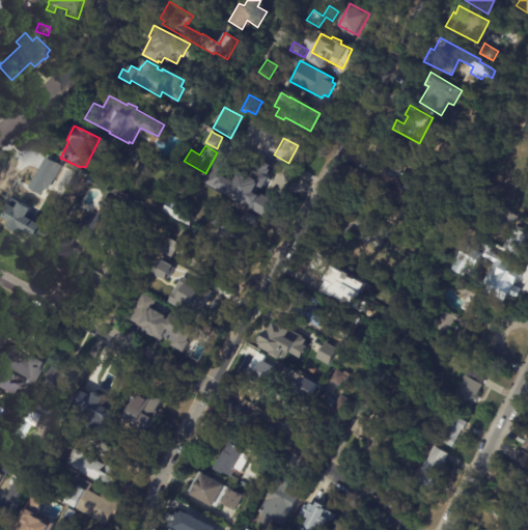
[(135,170),(143,156),(159,165),(150,179),(135,170)]
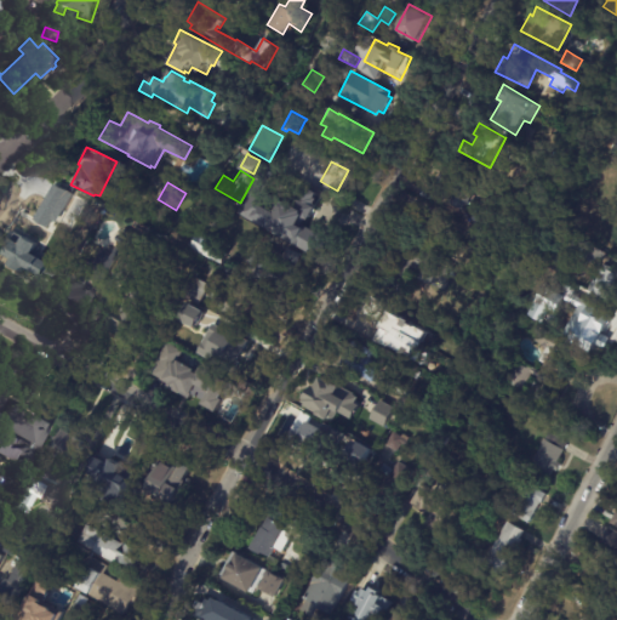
[(235,214),(312,254),(321,235),(301,225),(315,197),(290,183),(274,212),(261,205),(266,195),(250,187),(235,214)]
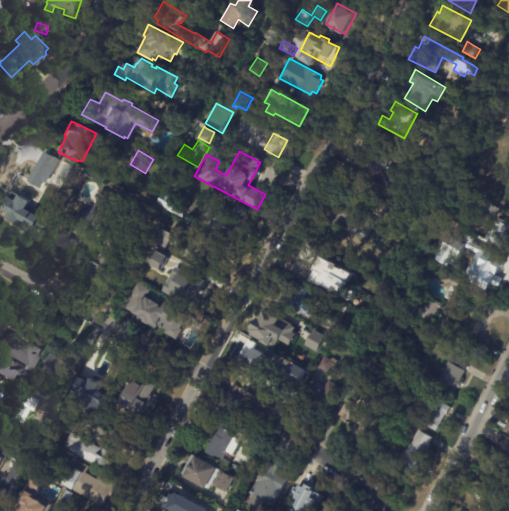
[(44,175),(38,185),(28,178),(34,168),(44,175)]
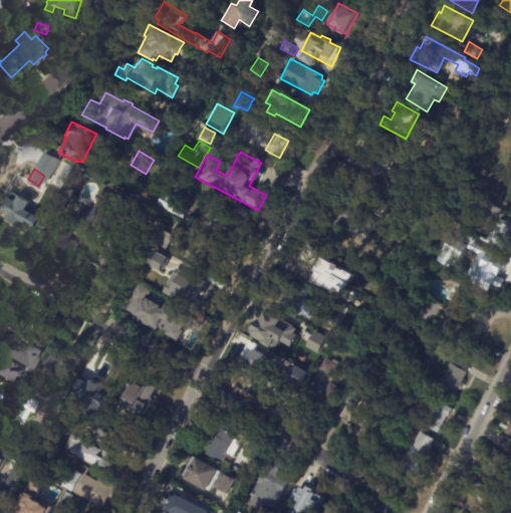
[(109,213),(94,204),(103,189),(118,197),(109,213)]
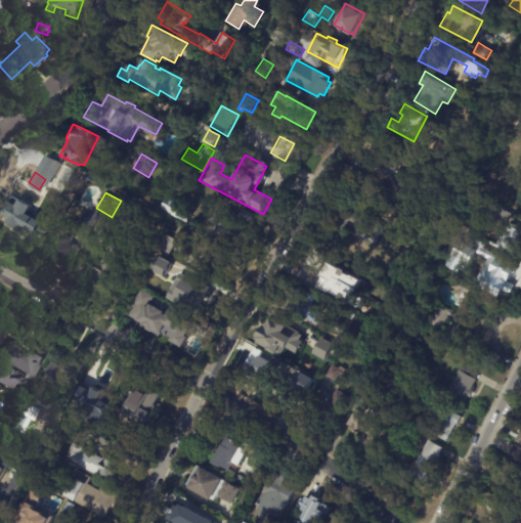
[(190,215),(186,222),(158,207),(163,197),(167,199),(169,194),(186,204),(183,209),(191,213),(190,215)]
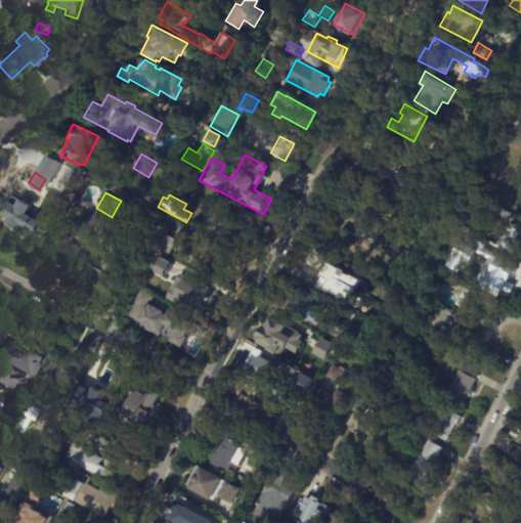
[(511,213),(505,225),(477,210),(483,199),(511,213)]
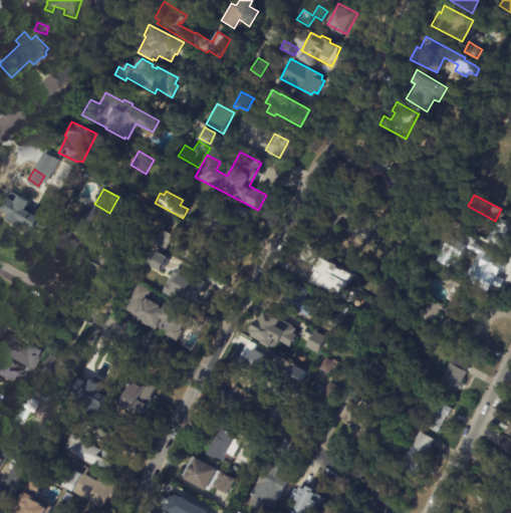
[(33,213),(35,214),(30,224),(18,217),(17,219),(14,217),(13,219),(9,216),(9,215),(3,211),(10,199),(17,202),(20,197),(31,203),(27,210),(33,213)]
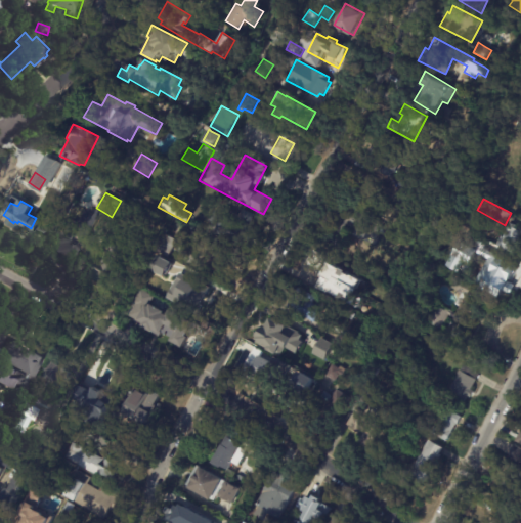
[(378,223),(366,246),(350,236),(353,230),(344,225),(334,244),(318,235),(338,201),(378,223)]
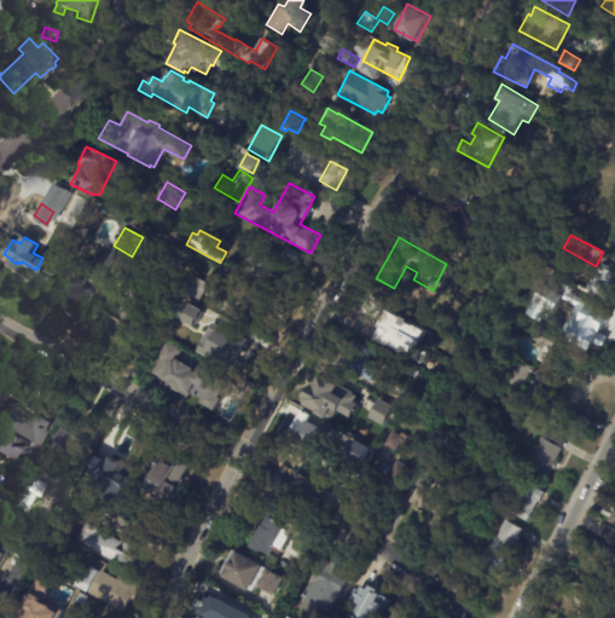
[(300,253),(294,265),(297,267),(289,282),(285,281),(282,289),(266,281),(265,283),(242,271),(248,259),(249,260),(256,248),(267,254),(270,248),(280,254),(285,246),(300,253)]
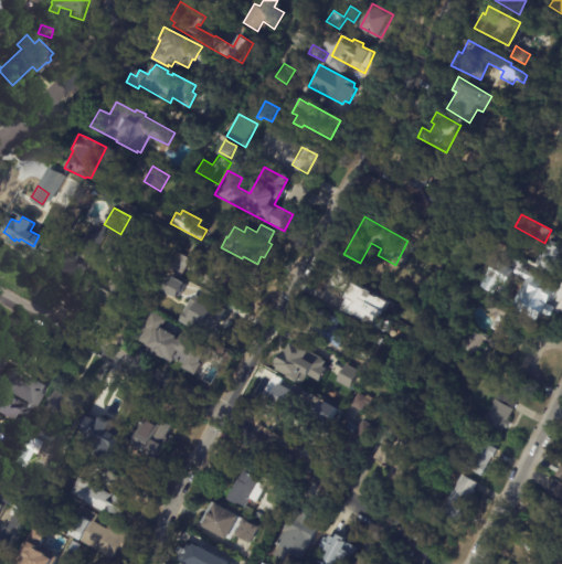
[(96,229),(105,234),(88,264),(87,263),(73,287),(48,272),(53,262),(54,262),(71,233),(82,240),(91,226),(96,229)]
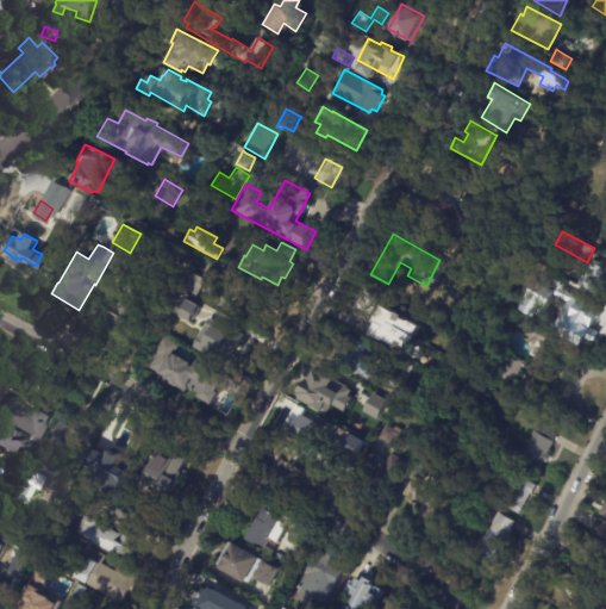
[(605,280),(603,290),(598,287),(595,293),(578,284),(582,274),(585,275),(587,271),(585,269),(589,260),(605,268),(605,272),(605,274),(605,280)]
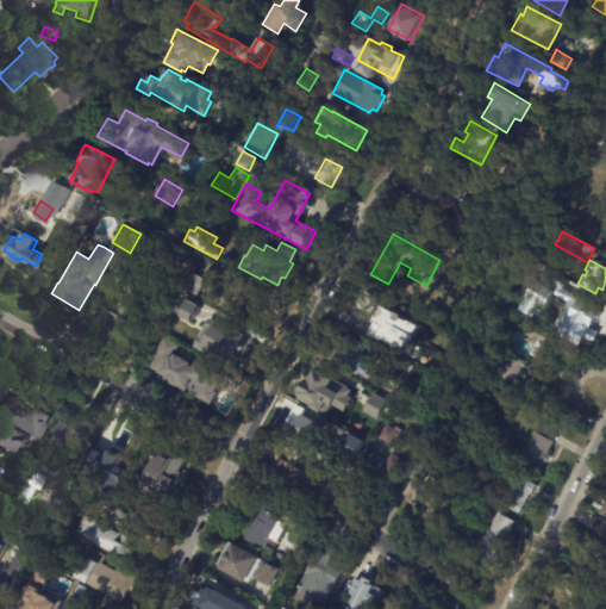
[(223,283),(213,278),(219,266),(230,272),(224,284),(223,283)]
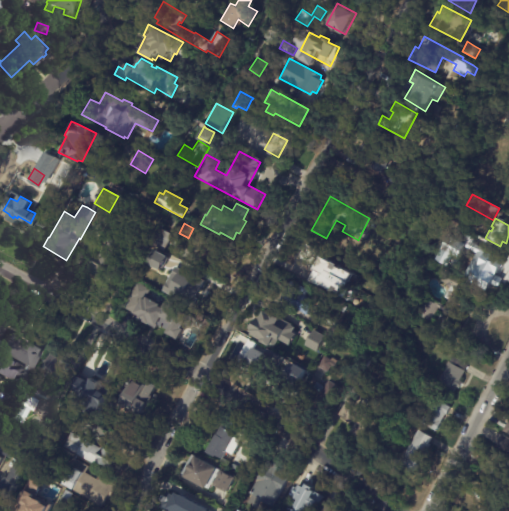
[(461,231),(456,240),(444,233),(450,223),(462,229),(461,231)]
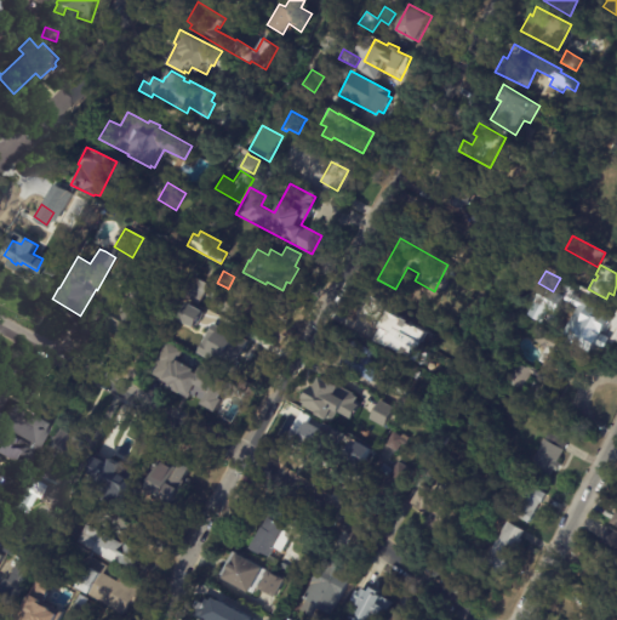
[(207,284),(198,303),(184,297),(195,278),(207,284)]
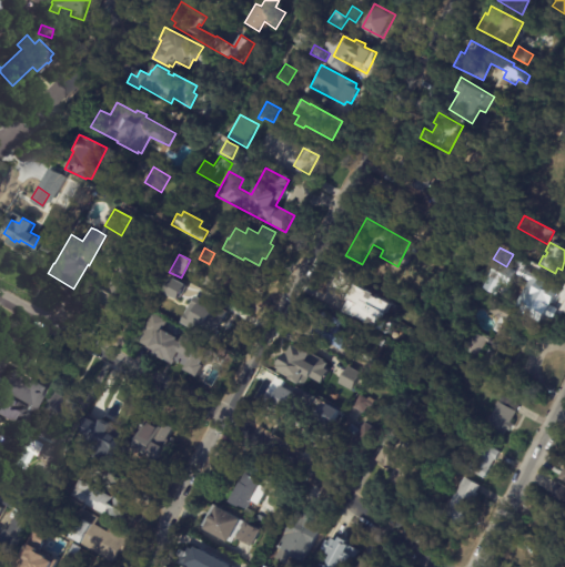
[(151,287),(134,277),(125,293),(130,295),(121,312),(97,300),(100,294),(98,293),(104,282),(108,284),(120,262),(133,270),(139,257),(161,271),(152,287),(151,287)]
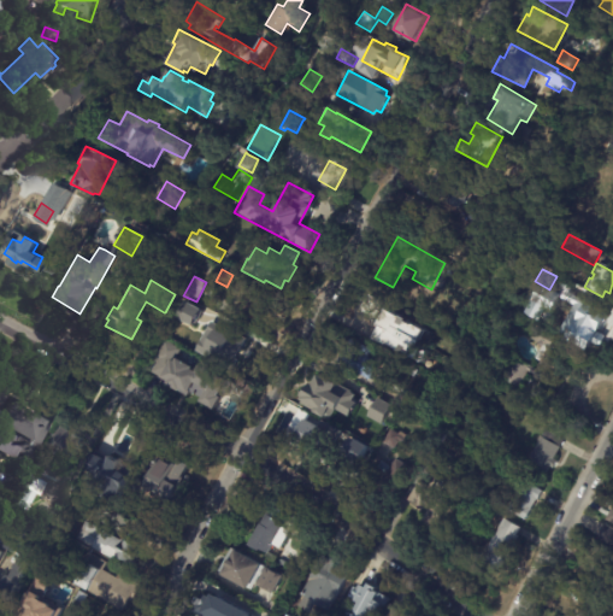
[(261,308),(255,318),(240,310),(252,288),(266,297),(261,308)]
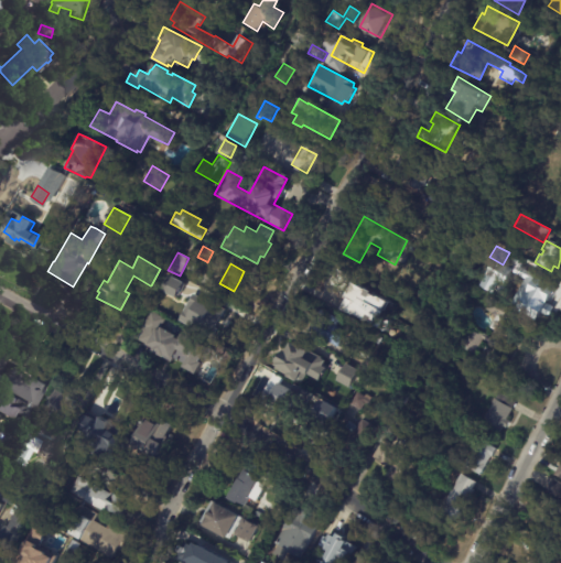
[(540,279),(524,311),(499,299),(506,288),(511,291),(521,270),(540,279)]
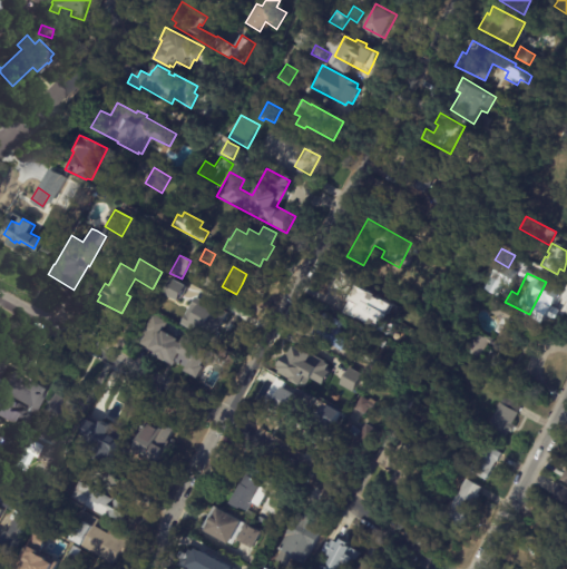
[(187,283),(179,296),(165,288),(173,275),(187,283)]
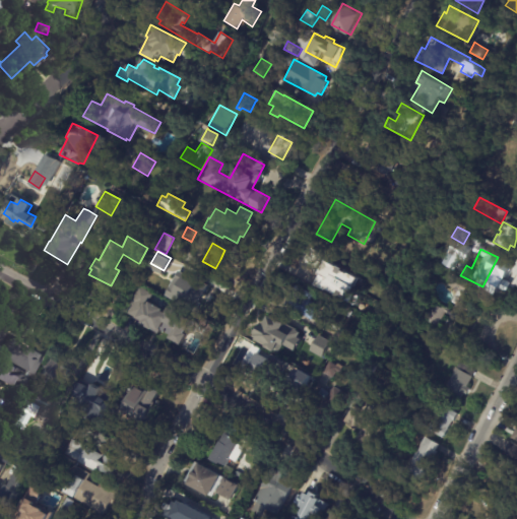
[(326,284),(325,287),(320,284),(321,281),(307,273),(315,256),(335,267),(333,271),(342,276),(335,289),(326,284)]
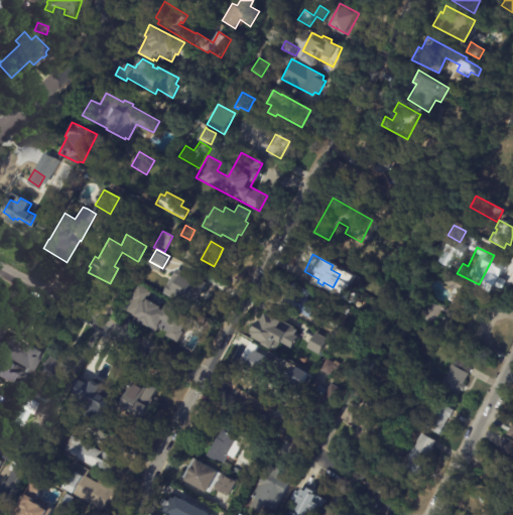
[(207,283),(202,292),(204,293),(194,310),(162,292),(174,270),(179,273),(180,271),(188,276),(189,274),(207,283)]
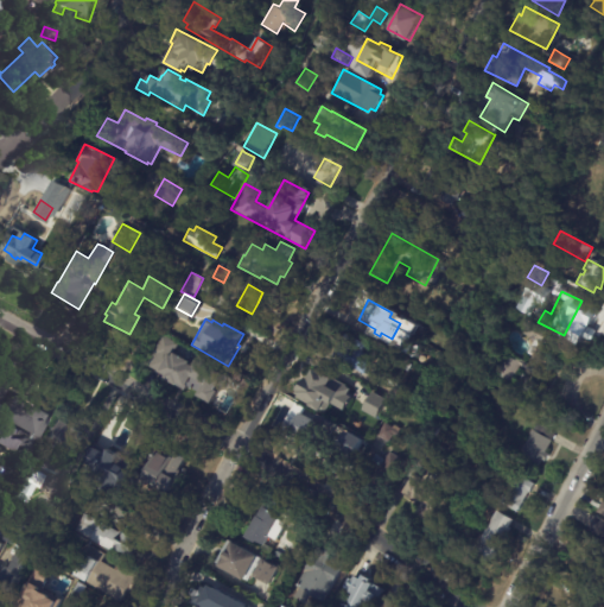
[(553,367),(541,387),(514,372),(508,381),(494,373),(504,354),(509,358),(512,354),(527,362),(539,342),(521,333),(528,321),(553,335),(546,348),(559,355),(553,367)]
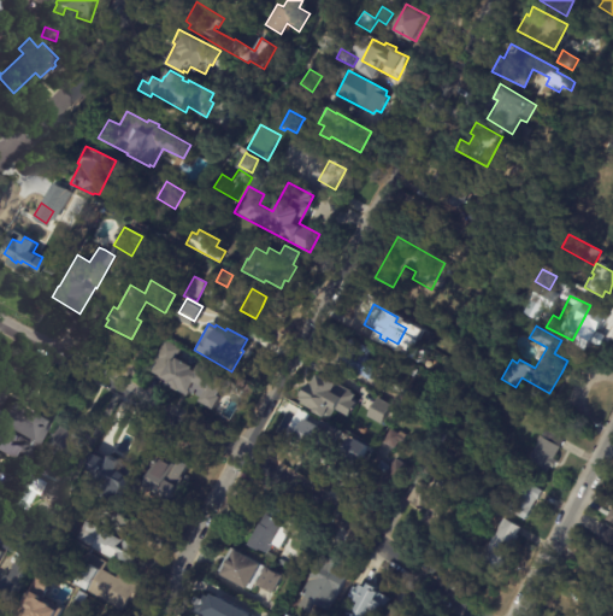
[(178,351),(174,361),(176,362),(178,358),(195,367),(194,370),(198,371),(201,367),(228,381),(219,397),(223,398),(216,410),(202,403),(204,399),(192,393),(190,394),(189,393),(187,397),(176,391),(177,389),(169,385),(170,382),(149,371),(157,359),(153,357),(158,348),(153,345),(159,334),(182,345),(178,351)]
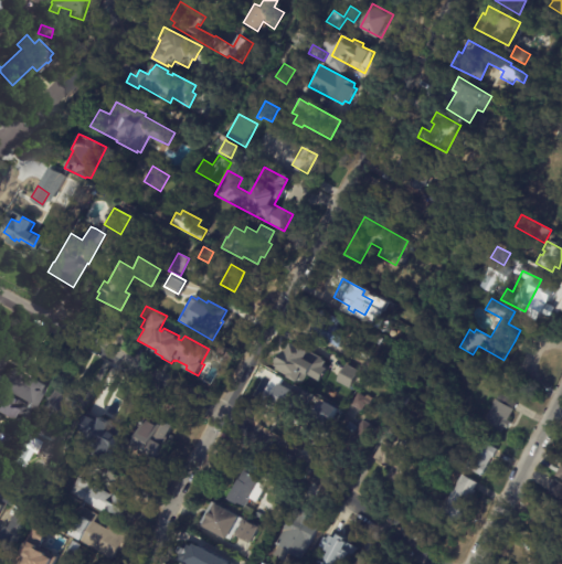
[(340,346),(339,348),(308,330),(320,309),(340,320),(339,322),(345,325),(341,330),(347,333),(340,346)]
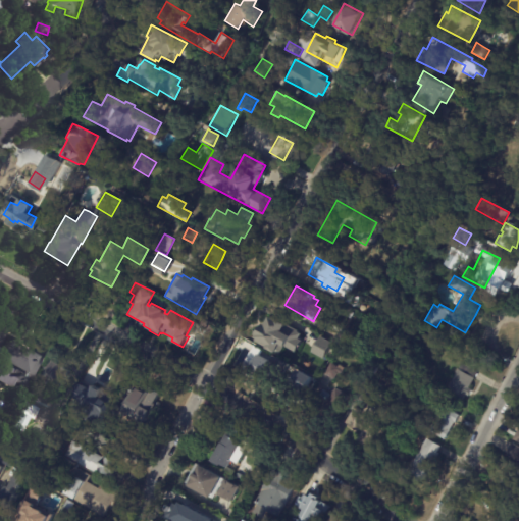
[(382,299),(372,316),(360,310),(369,292),(382,299)]
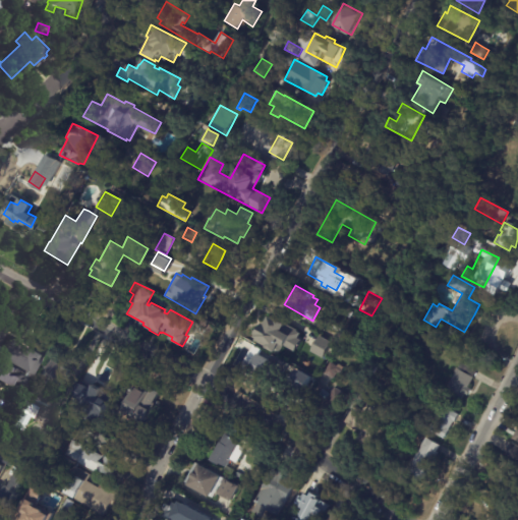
[(295,330),(283,351),(264,340),(268,333),(265,331),(268,327),(270,328),(274,322),(278,324),(284,315),(296,324),(294,328),(296,329),(295,330)]
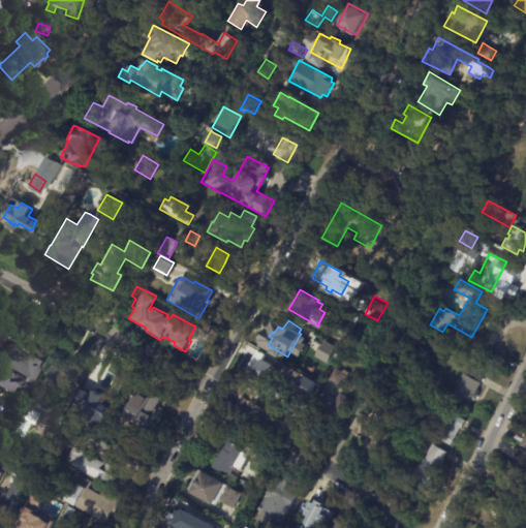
[(346,350),(323,337),(329,327),(352,340),(346,350)]
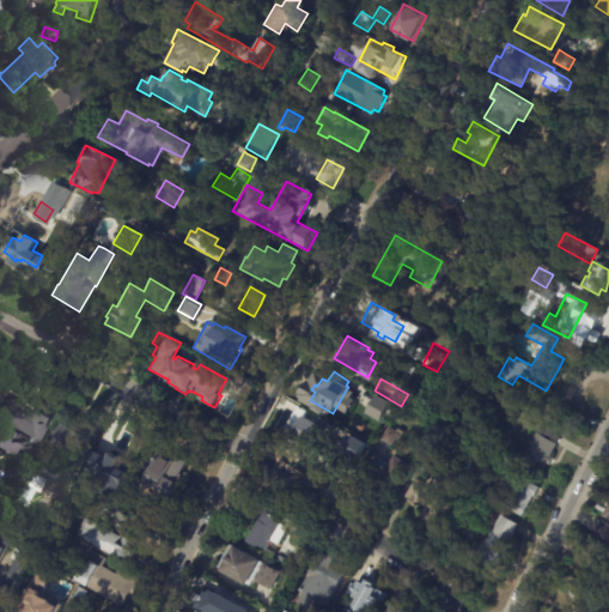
[(360,412),(375,419),(384,403),(371,394),(360,412)]
